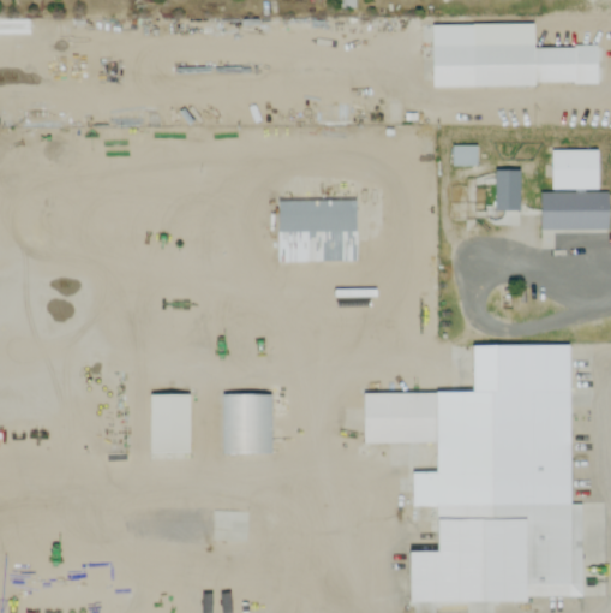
[(436,21),(539,21),(539,46),(601,45),(603,81),(433,84),(436,21)]
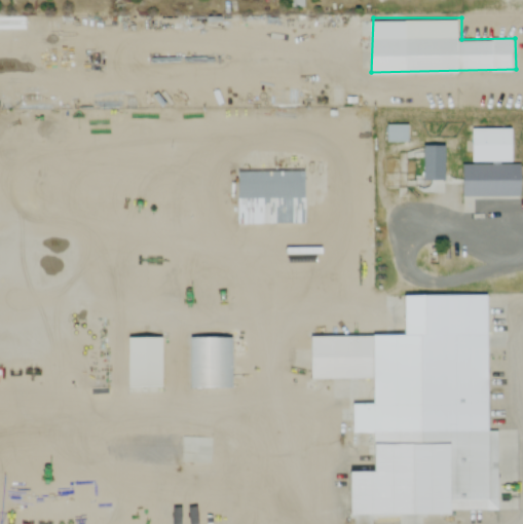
[(410,124),(388,124),(388,141),(410,141),(410,124)]
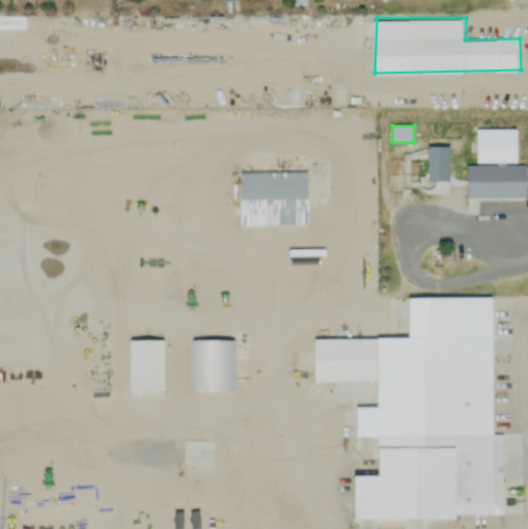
[(518,129),(477,129),(477,162),(518,162),(518,129)]
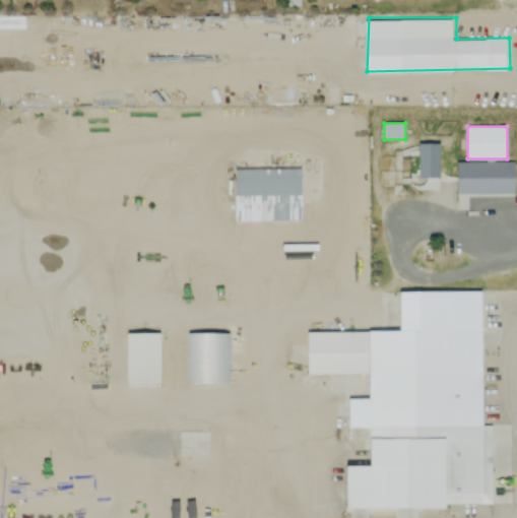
[(300,167),(235,167),(236,220),(301,220),(300,167)]
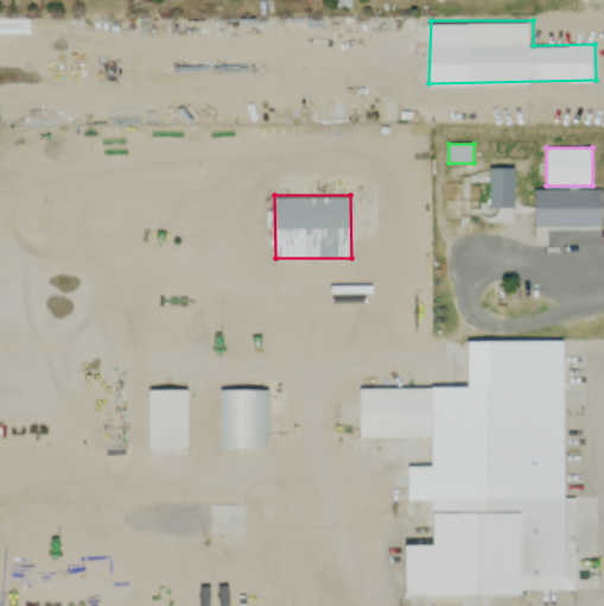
[(468,341),(565,340),(565,496),(408,498),(408,466),(433,465),(433,434),(362,435),(362,386),(468,386),(468,341)]
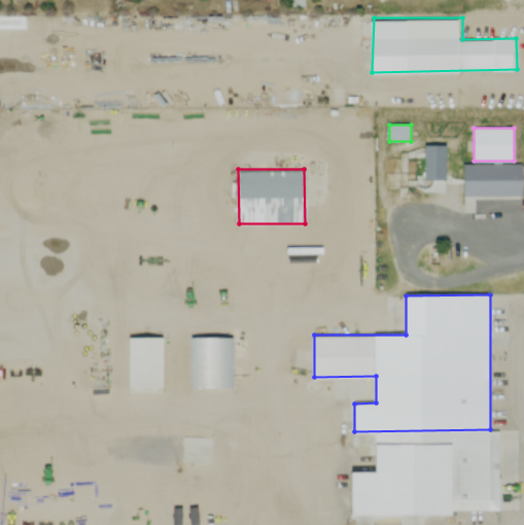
[(130,387),(148,387),(148,351),(164,351),(164,338),(130,338),(130,387)]
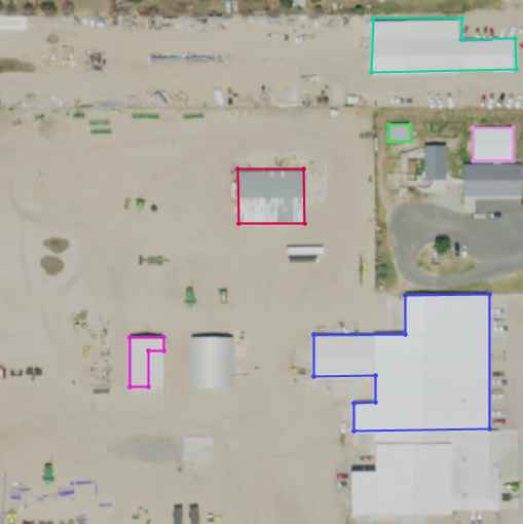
[(191,386),(235,386),(235,337),(191,337),(191,386)]
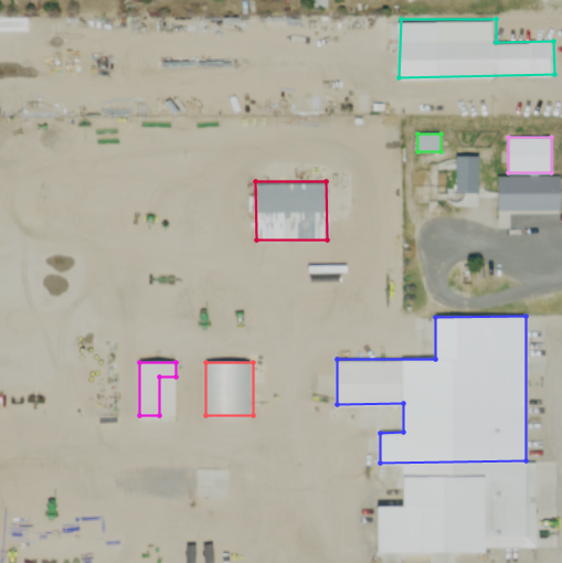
[(199,496),(232,496),(232,467),(199,467),(199,496)]
